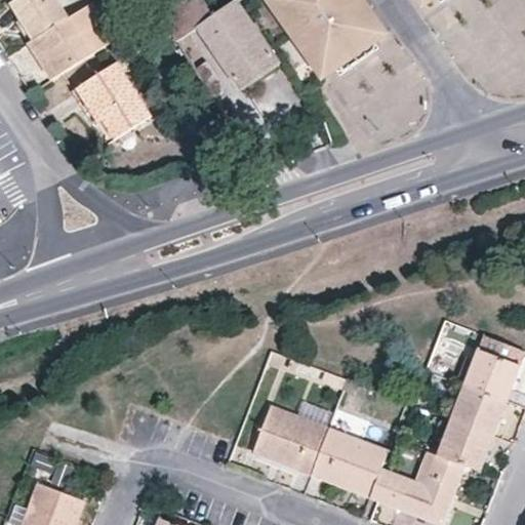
[(34,39),(69,17),(56,0),(14,0),(11,2),(31,32),(34,39)]
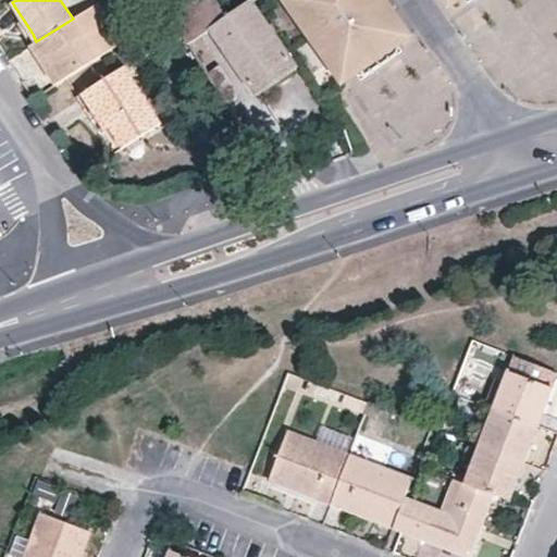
[(188,42),(212,27),(258,94),(298,67),(251,0),(249,0),(238,8),(233,0),(199,0),(173,17),(188,42)]
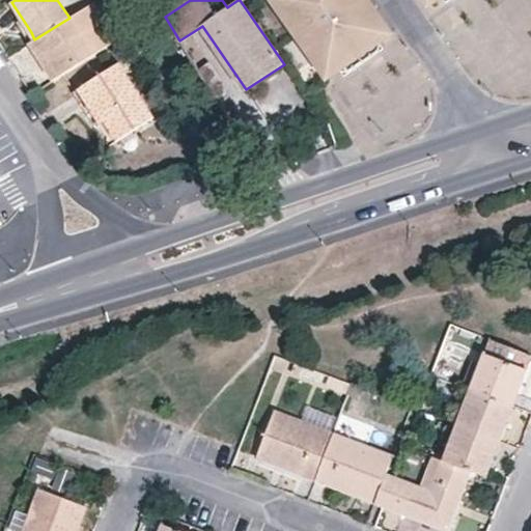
[(390,34),(365,0),(361,0),(352,5),(348,0),(275,0),(328,77),(390,34)]
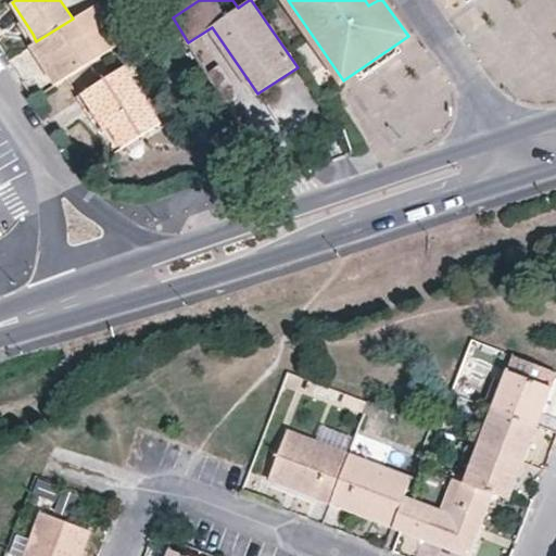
[(79,14),(73,19),(36,41),(32,45),(57,85),(117,46),(92,7),(79,14)]
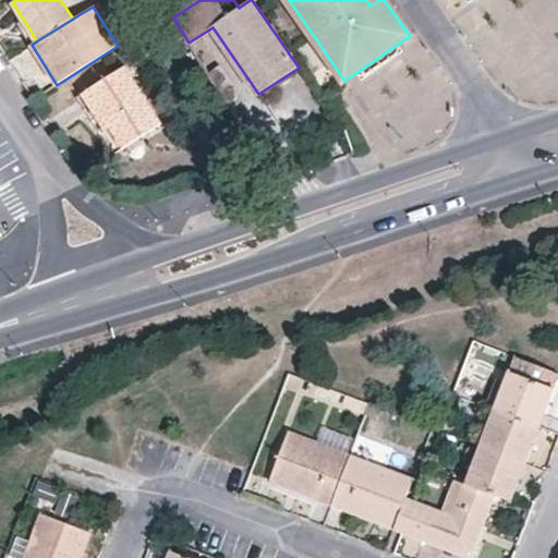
[(241,98),(219,63),(207,71),(228,106),(241,98)]
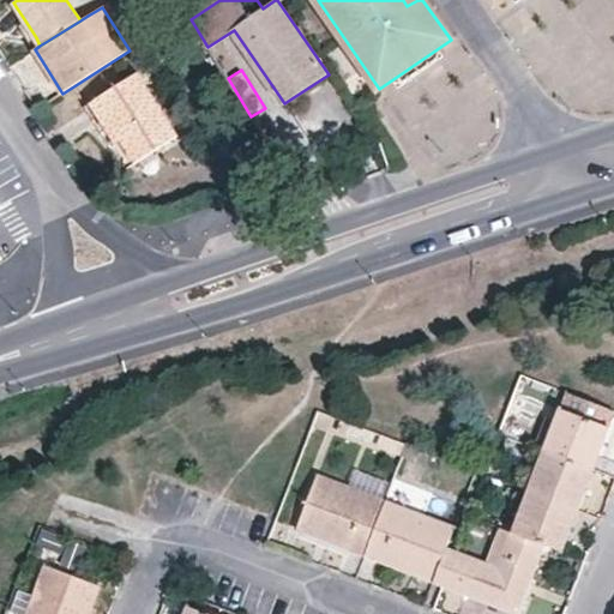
[(137,162),(178,136),(137,73),(90,103),(115,143),(122,140),(137,162)]
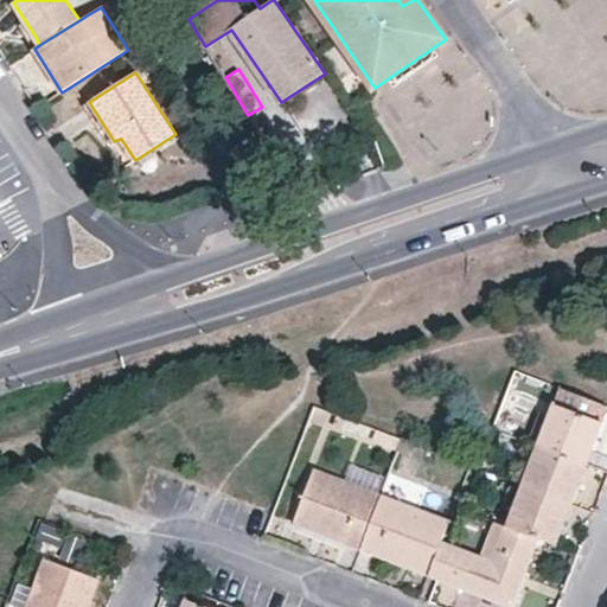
[(606,411),(606,403),(561,387),(555,403),(604,422),(606,411)]
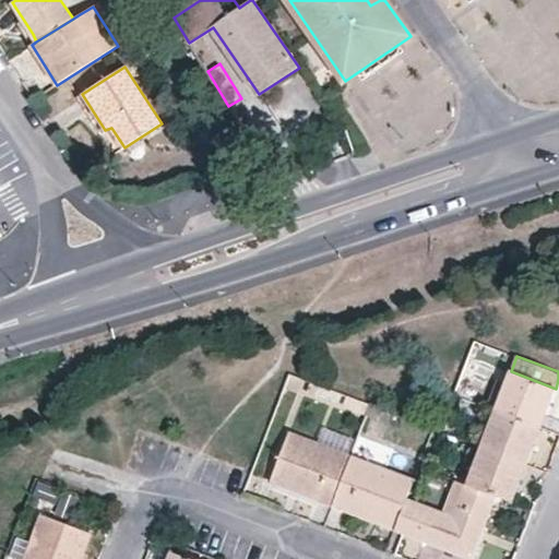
[(511,371),(497,408),(542,425),(556,389),(511,371)]
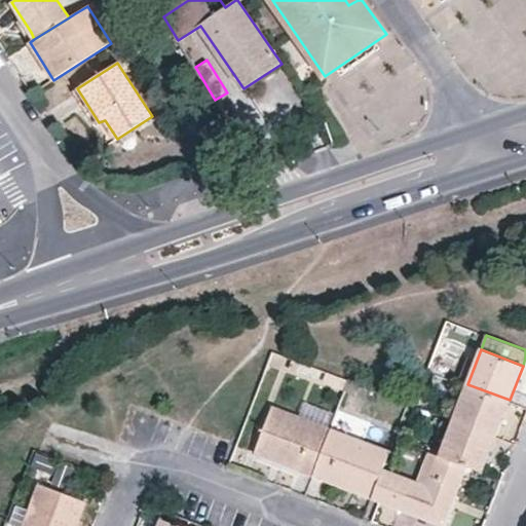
[(344,392),(350,379),(293,359),(288,370),(344,392)]
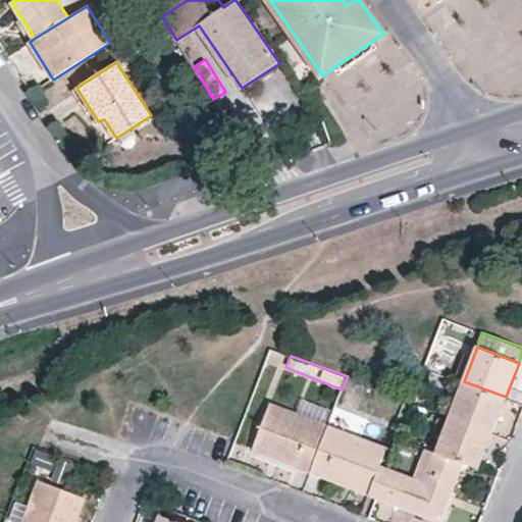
[(464,381),(451,417),(492,432),(506,397),(464,381)]
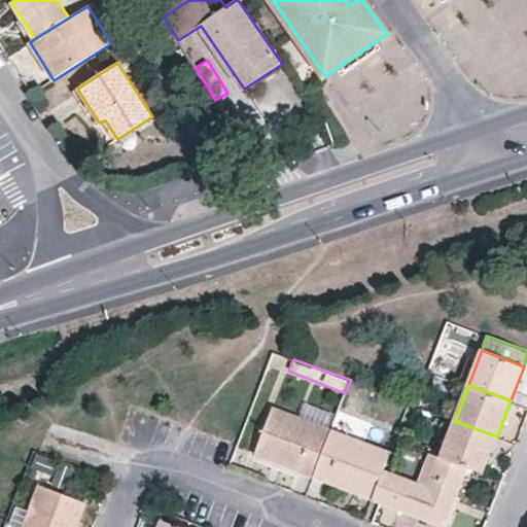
[(306,402),(301,418),(331,429),(337,415),(306,402)]
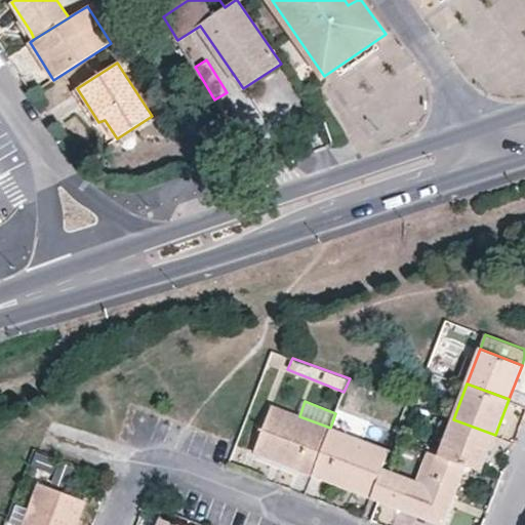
[(273,406),(254,452),(282,462),(313,475),(330,428),(299,416),(273,406)]
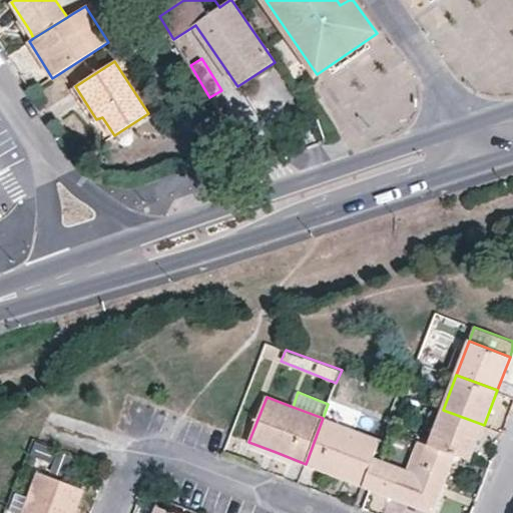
[(443,410),(429,445),(456,456),(470,460),(484,425),(443,410)]
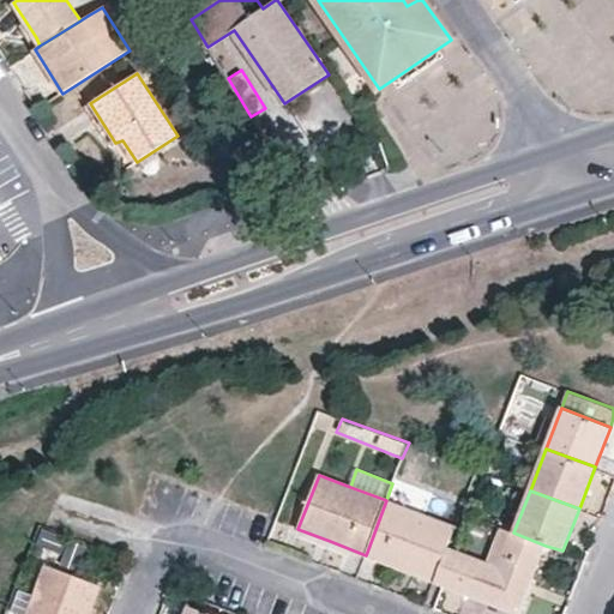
[(386,500),(366,555),(402,569),(434,582),(446,548),(455,525),(386,500)]
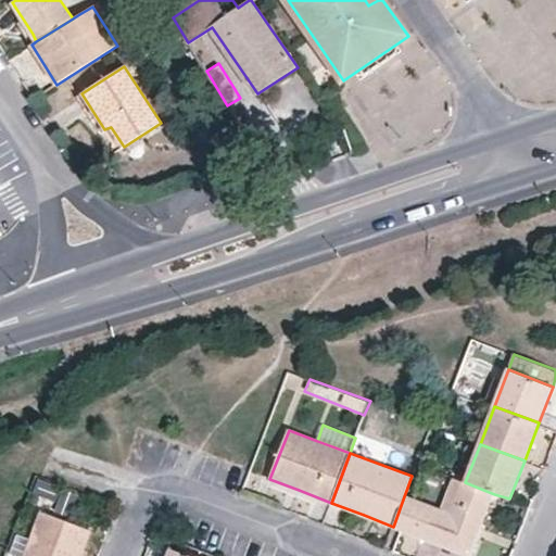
[(418,501),(406,531),(470,555),(475,546),(494,494),(465,482),(462,481),(450,513),(418,501)]
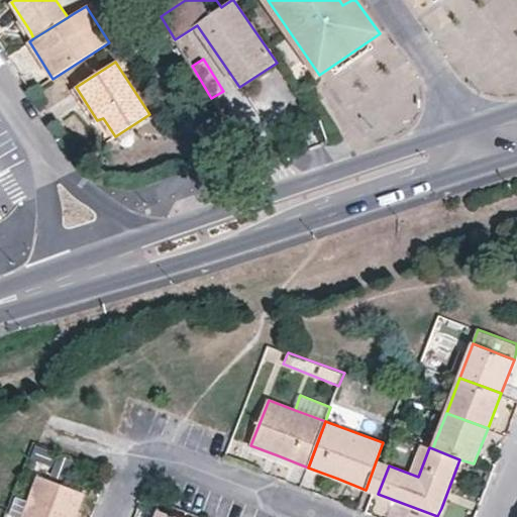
[(383,463),(376,461),(366,490),(372,492),(383,463)]
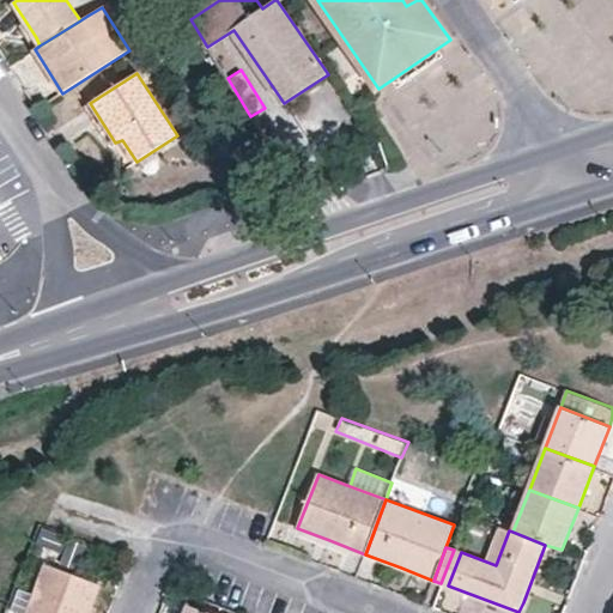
[(461,552),(454,550),(441,583),(448,586),(461,552)]
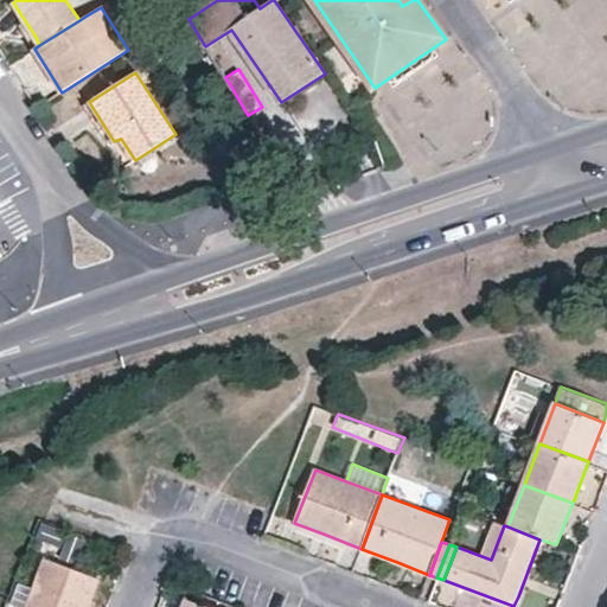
[(88,606),(98,579),(44,557),(25,606),(88,606)]
